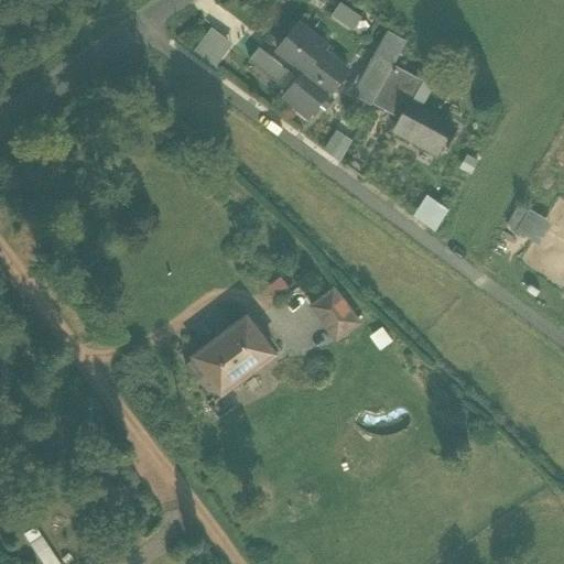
[(360,18),(340,4),(333,15),(353,29),(360,18)]
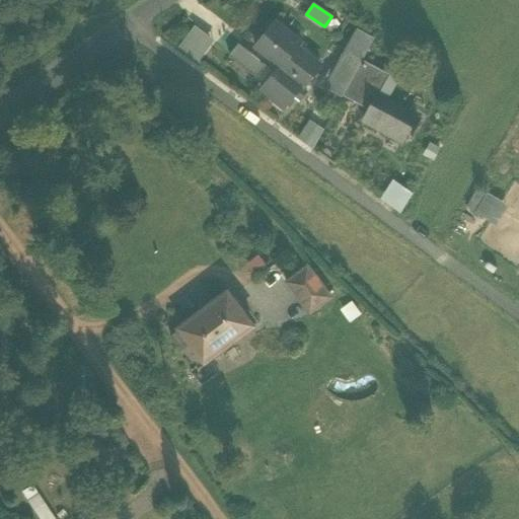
[(277,21),(266,35),(269,39),(280,24),(277,21)]
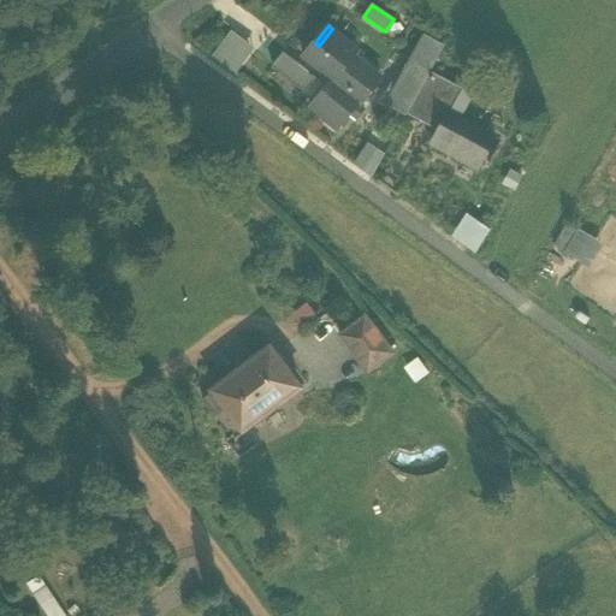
[(357,48),(332,29),(319,46),(315,42),(303,57),(315,66),(318,63),(333,76),(336,73),(351,54),(351,55),(357,48)]
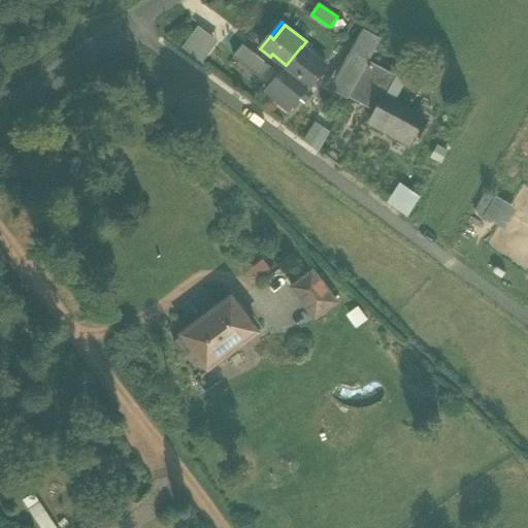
[(217,41),(198,28),(184,47),(202,61),(217,41)]
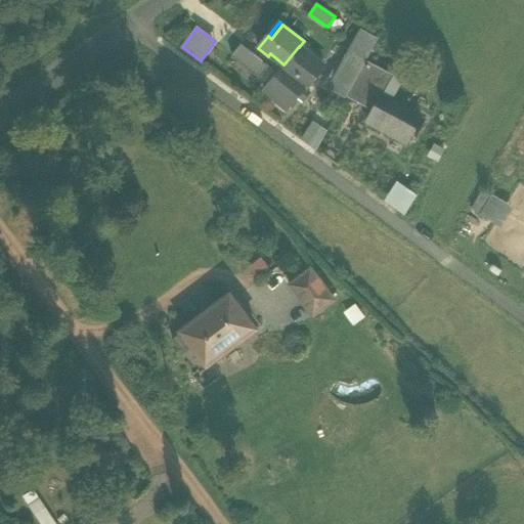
[(361,32),(350,52),(365,60),(377,41),(361,32)]
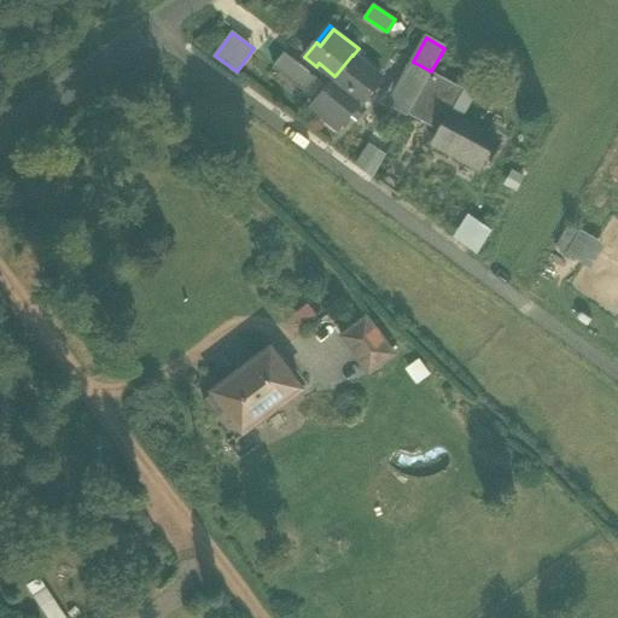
[(316,79),(284,53),(273,65),(305,93),(316,79)]
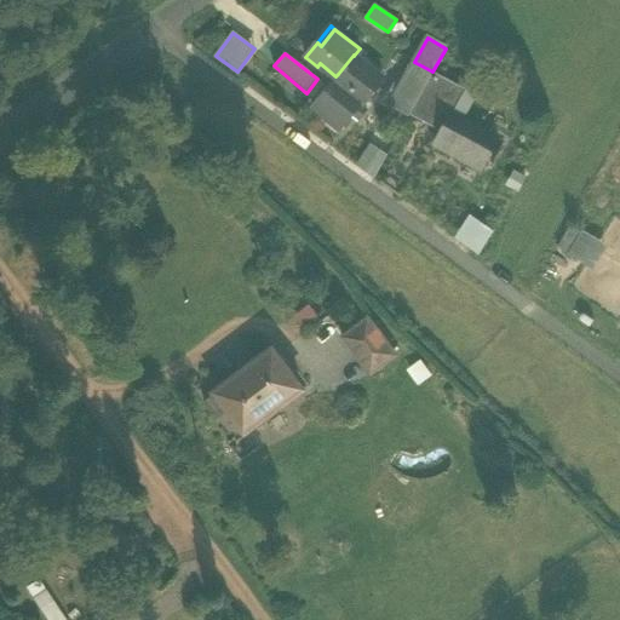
[(354,56),(354,55),(338,74),(367,97),(383,78),(354,56)]
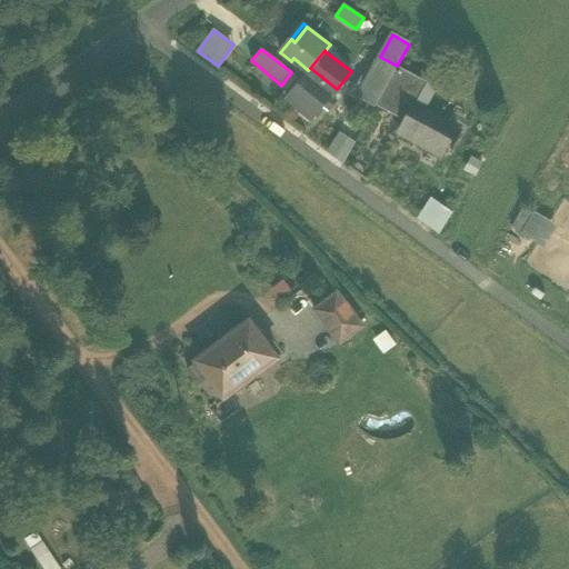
[(379,56),(359,95),(376,105),(388,82),(397,66),(380,57),(379,56)]
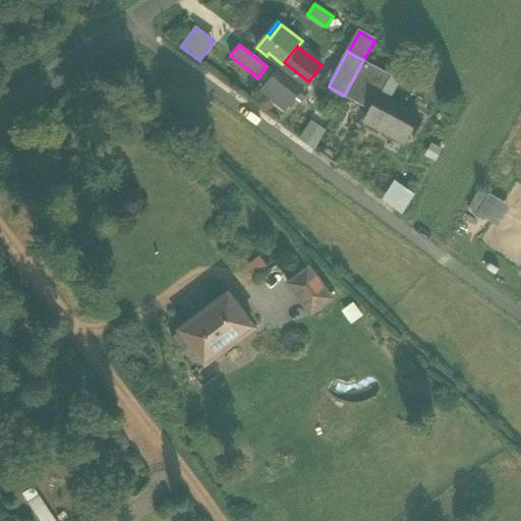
[(380,95),(391,74),(363,60),(355,75),(367,82),(356,102),(370,110),(379,94),(380,95)]
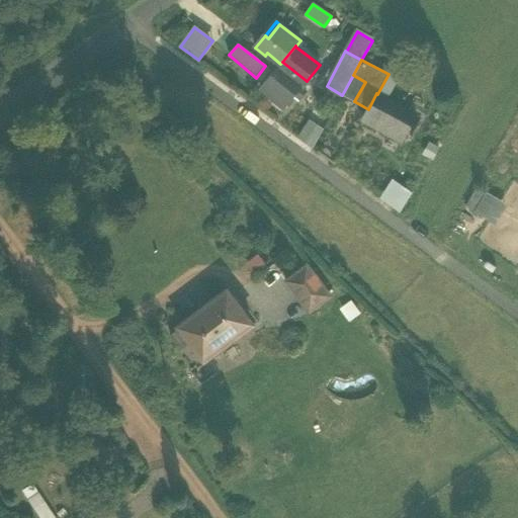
[(307,81),(282,62),(280,64),(260,89),(284,108),(294,96),(299,100),(306,92),(300,88),(307,81)]
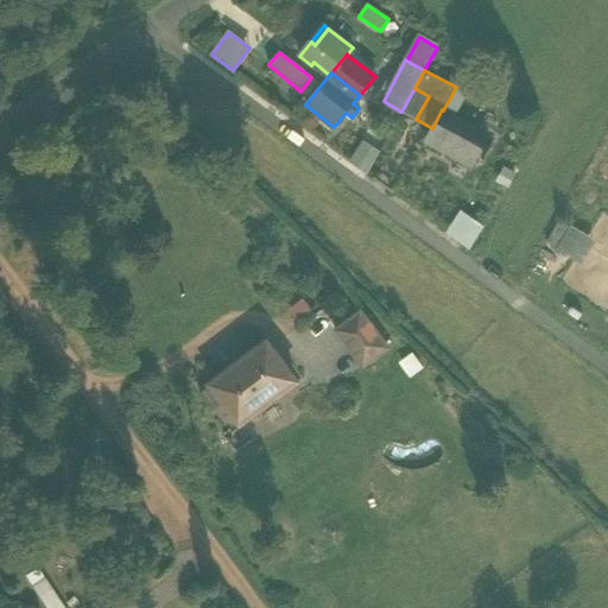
[(456,87),(443,111),(454,116),(467,94),(456,87)]
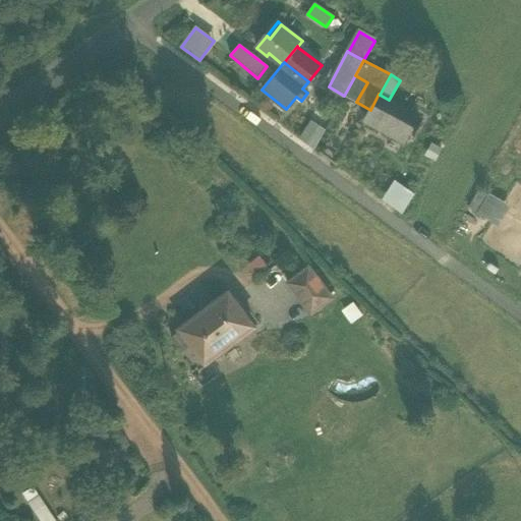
[(355,75),(344,96),(356,102),(367,82),(355,75)]
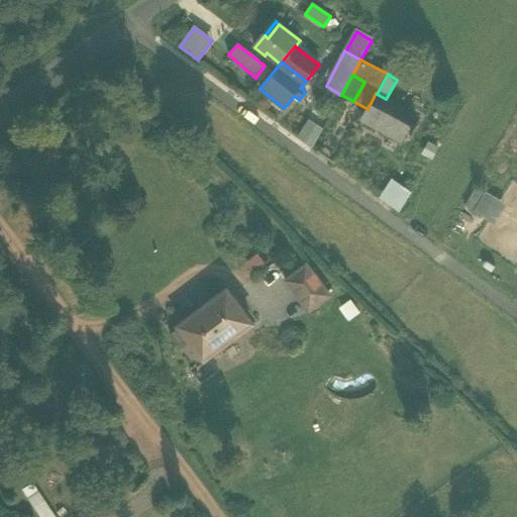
[(377,94),(376,93),(368,109),(362,119),(401,141),(415,115),(386,99),(377,94)]
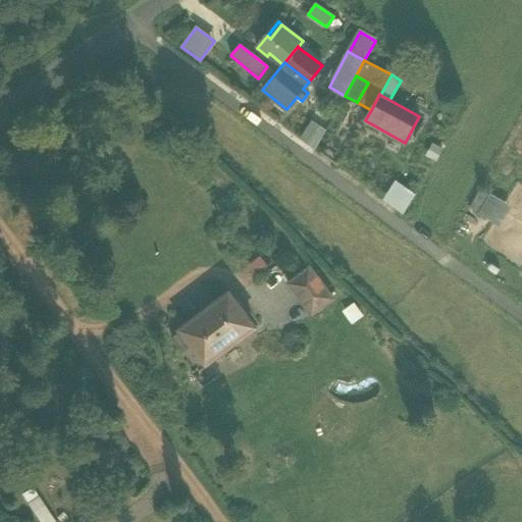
[(324,133),(312,123),(301,140),(315,150),(324,133)]
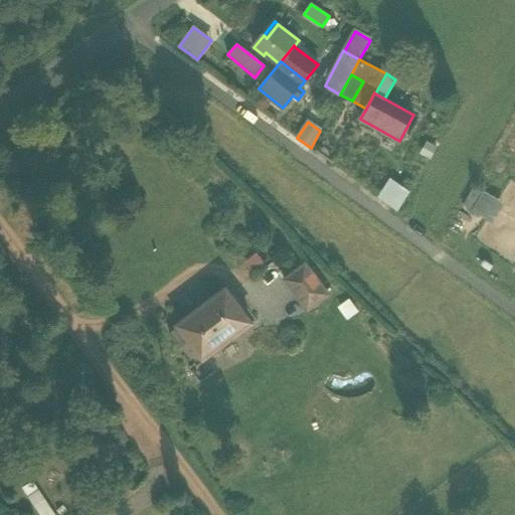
[(374,194),(396,210),(410,191),(389,175),(374,194)]
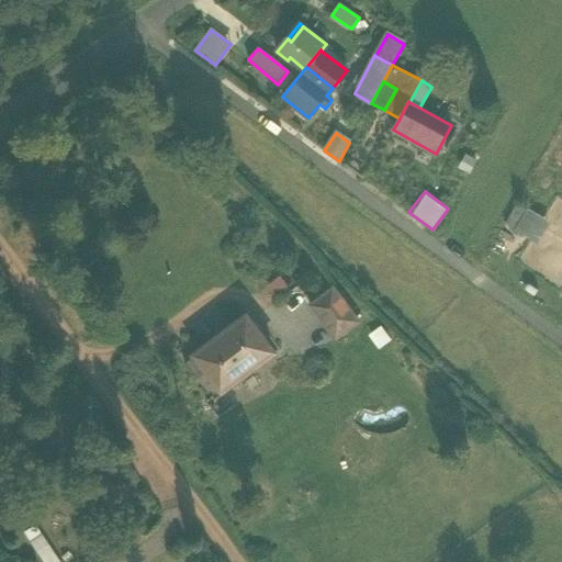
[(549,224),(516,204),(504,225),(536,245),(549,224)]
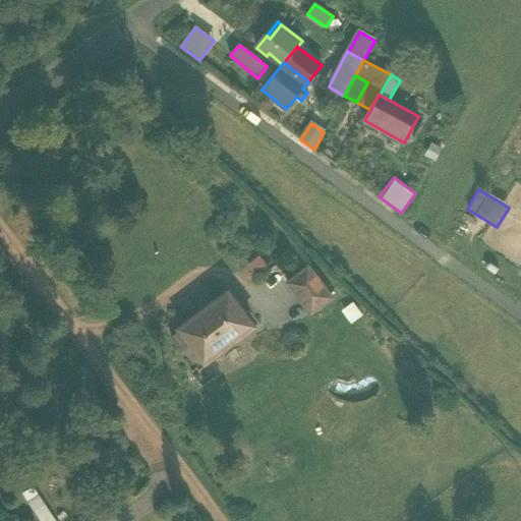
[(332,298),(308,268),(288,284),(310,314),(332,298)]
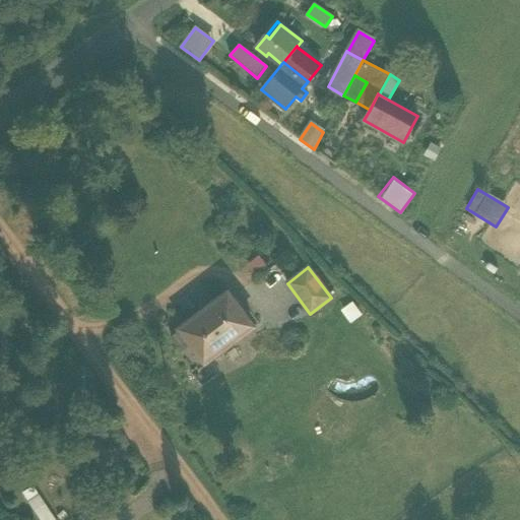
[(228,291),(180,328),(181,329),(171,336),(182,350),(191,343),(205,363),(253,326),(228,291)]
